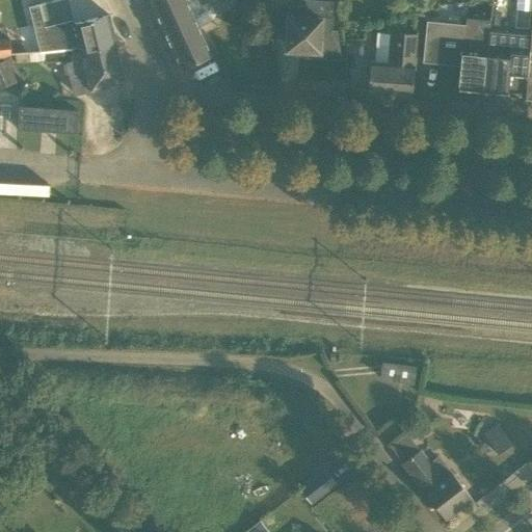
[(55,51),(55,53),(69,52),(114,37),(109,15),(73,23),(69,3),(68,0),(55,0),(38,4),(41,10),(44,26),(51,25),(57,51),(55,51)]
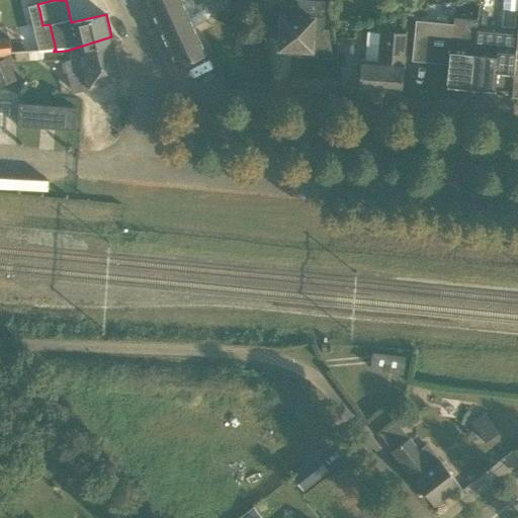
[(146,0),(176,67),(205,54),(192,25),(208,19),(210,13),(206,5),(201,3),(194,6),(191,0),(146,0)]
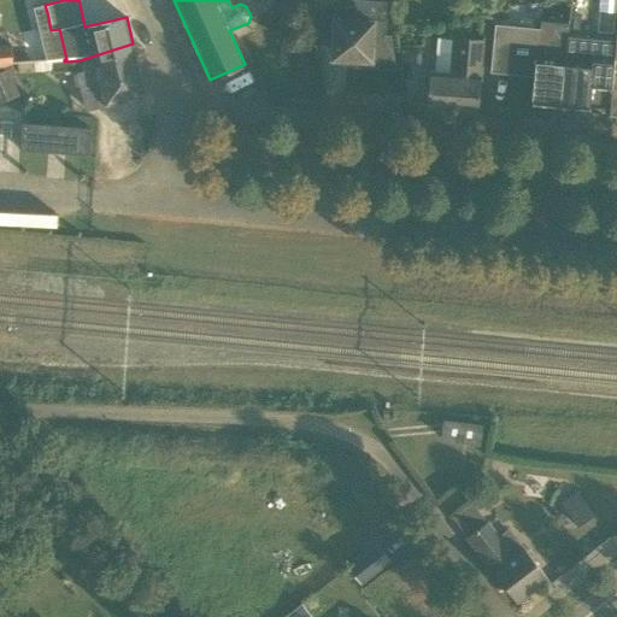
[(331,16),(330,60),(356,62),(356,68),(374,68),(374,45),(386,46),(386,37),(385,37),(385,29),(387,29),(387,19),(376,19),(376,18),(352,17),(353,6),(345,5),(345,7),(335,6),(334,16),(331,16)]
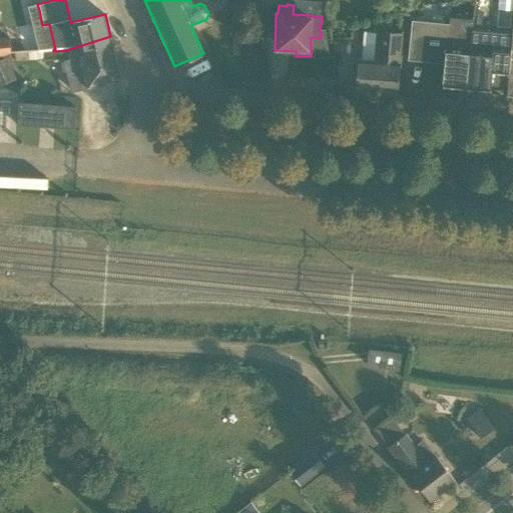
[(471,30),(472,22),(472,19),(462,18),(449,17),(448,34),(447,33),(442,85),(467,88),(471,30)]
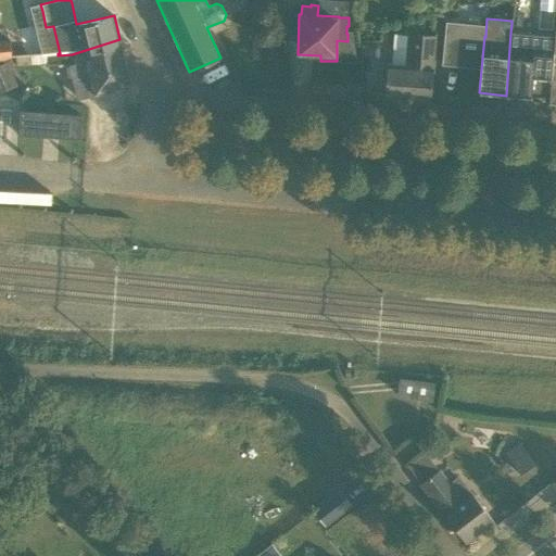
[(539,36),(510,33),(506,96),(531,98),(531,97),(550,98),(555,32),(539,30),(539,36)]
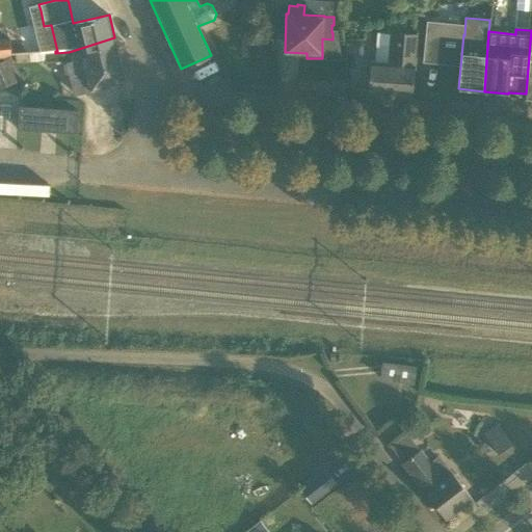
[(411,100),(417,34),(390,32),(388,62),(370,61),(367,96),(411,100)]
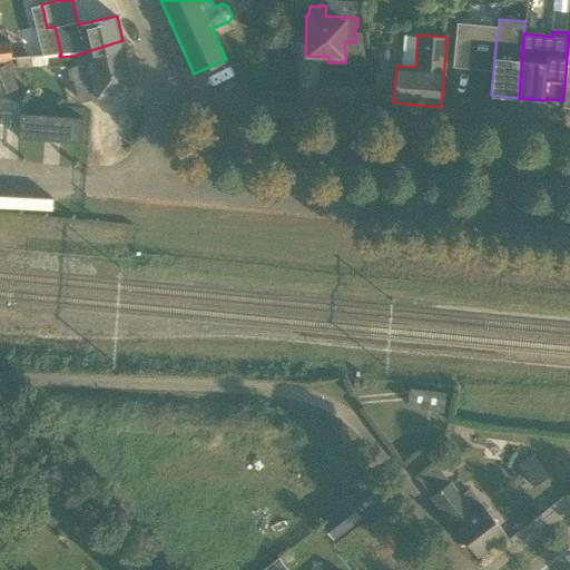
[(268,36),(268,60),(283,60),(283,36),(268,36)]
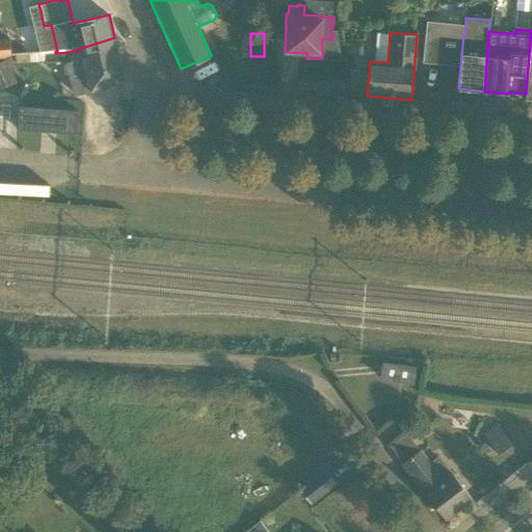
[(125,78),(114,37),(69,52),(55,53),(14,54),(14,62),(56,62),(56,63),(69,62),(76,95),(121,83),(125,78)]
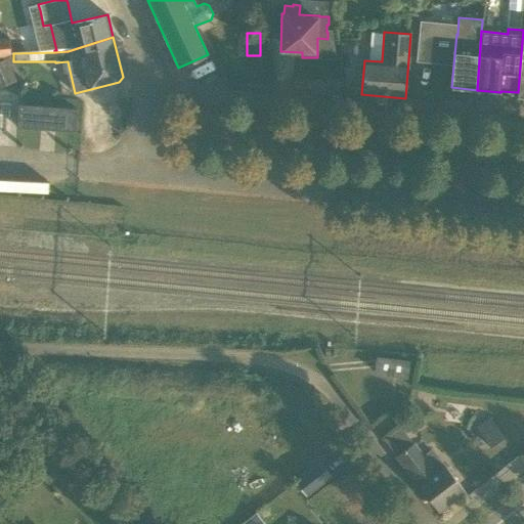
[(0,52),(10,52),(8,38),(0,38),(0,52)]
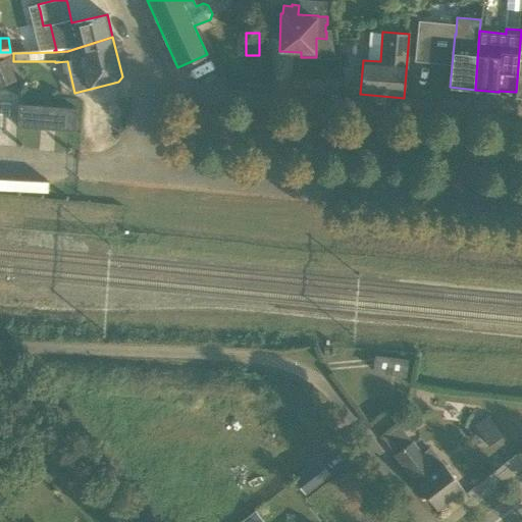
[(0,87),(0,88),(16,81),(6,58),(10,58),(10,52),(0,52),(0,87)]
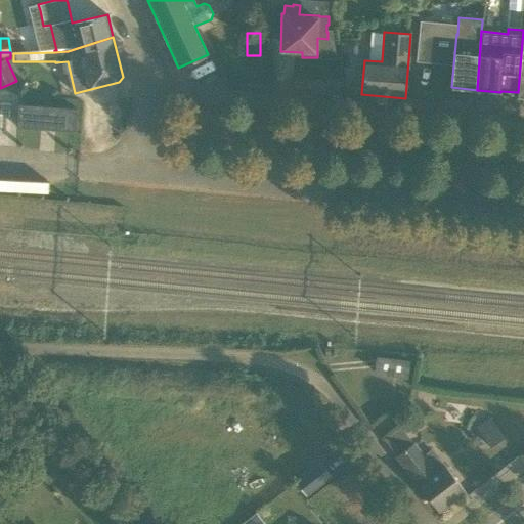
[(77,108),(19,104),(17,127),(75,131),(77,108)]
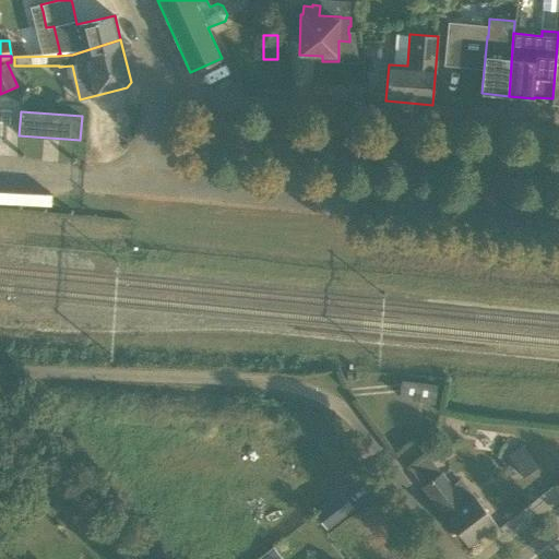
[(437,383),(431,383),(402,380),(400,400),(435,404),(437,383)]
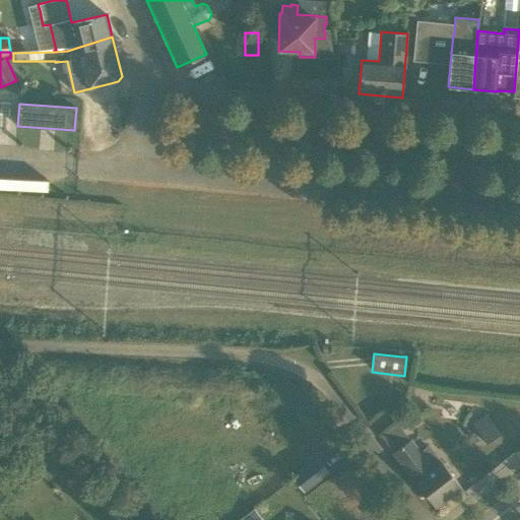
[(488,444),(501,435),(484,413),(471,424),(488,444)]
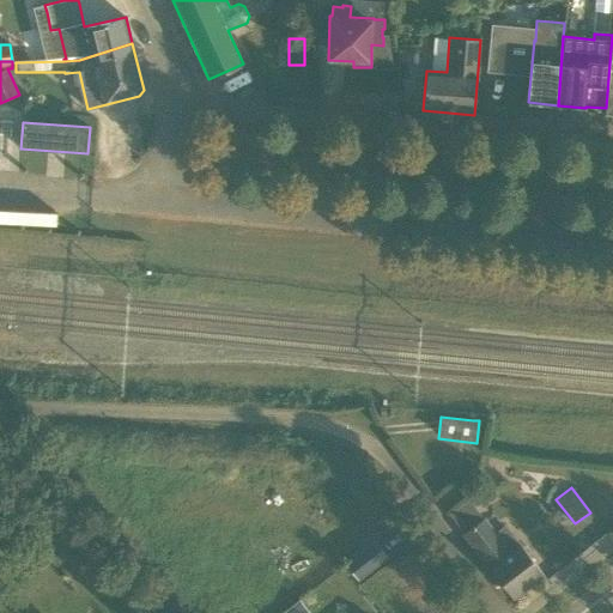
[(544,574),(521,544),(505,525),(497,532),(485,517),(483,519),(465,534),(513,598),(544,574)]
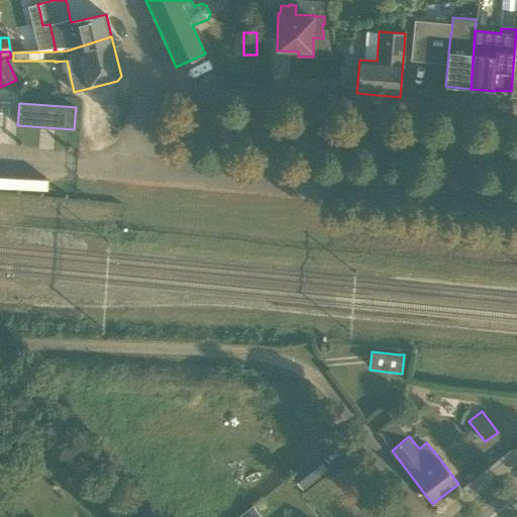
[(290,475),(300,487),(325,468),(316,454),(290,475)]
